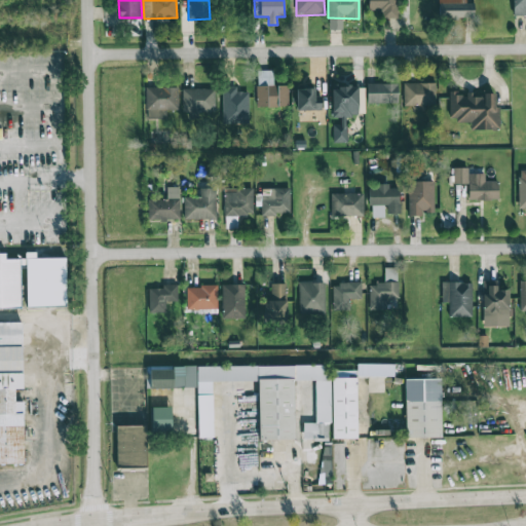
[(368,0),(369,10),(384,9),(384,19),(397,17),(397,0),(368,0)]
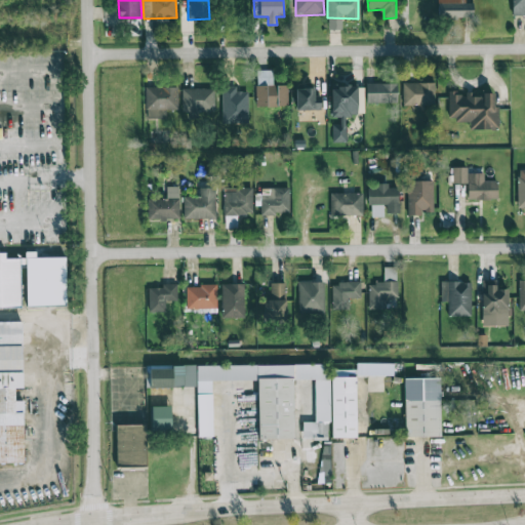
[(465,0),(437,0),(437,17),(473,17),(474,3),(466,3),(465,0)]
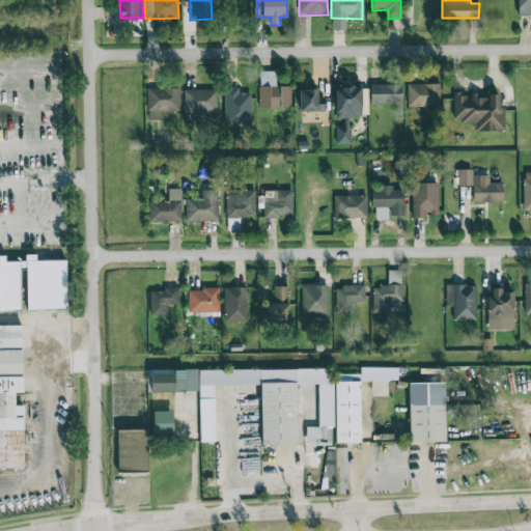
[(530,0),(516,0),(516,16),(530,16),(530,0)]
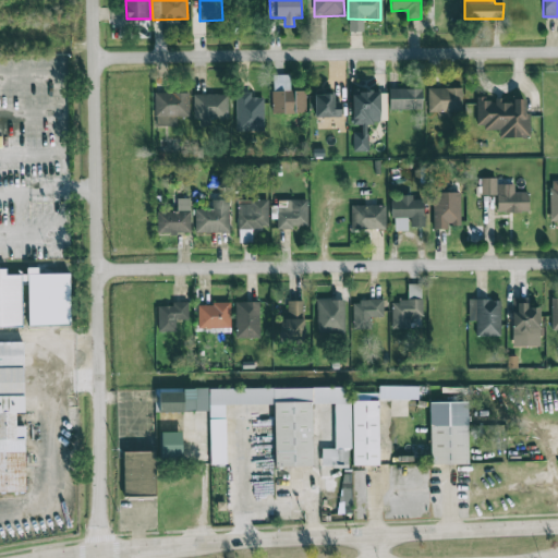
[(273,112),(305,113),(306,91),(290,91),(290,75),(273,74),(273,112)]
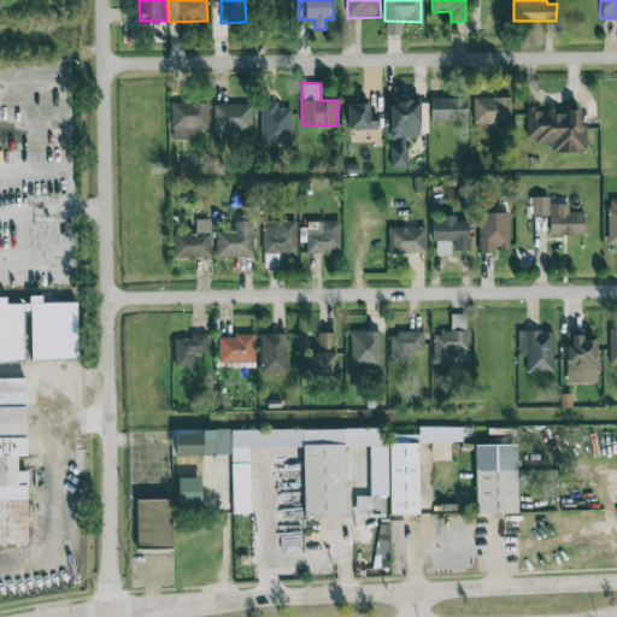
[(510,97),(472,98),(474,123),(510,123),(510,97)]
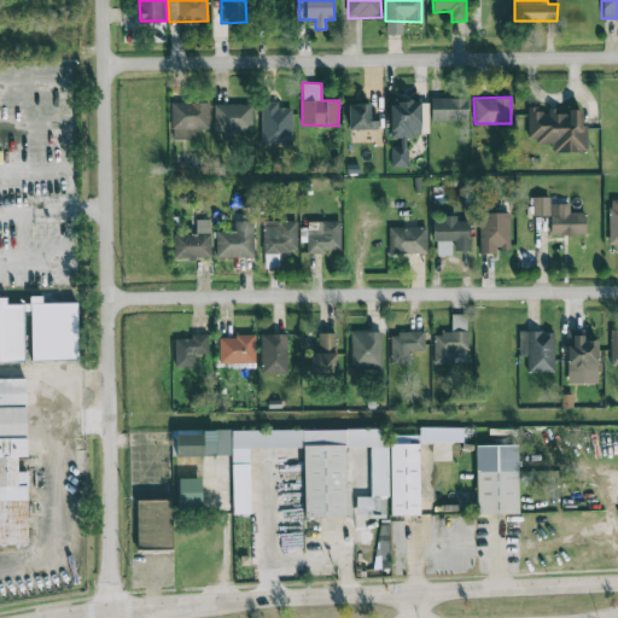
[(467,98),(431,98),(431,121),(467,122),(467,98)]
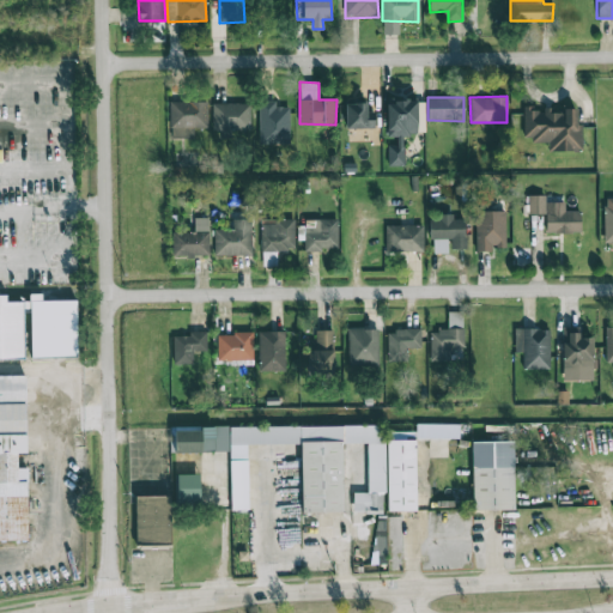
[(289,107),(275,107),(275,101),(259,101),(260,144),(290,144),(289,107)]
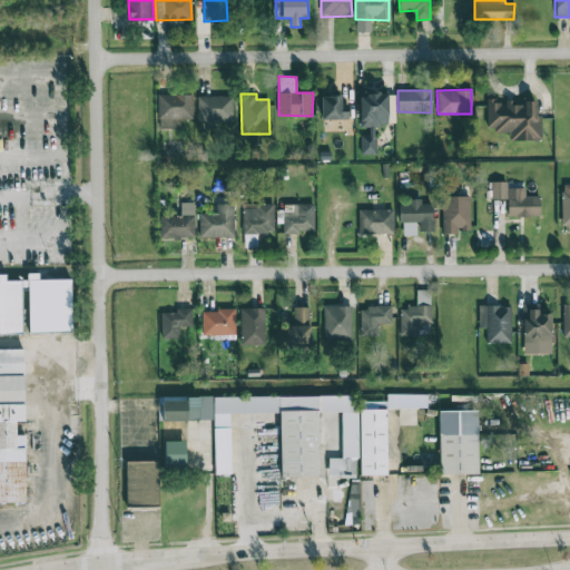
[(389,95),(360,94),(360,128),(370,128),(370,136),(361,136),(361,154),(376,154),(376,126),(389,126),(389,95)]
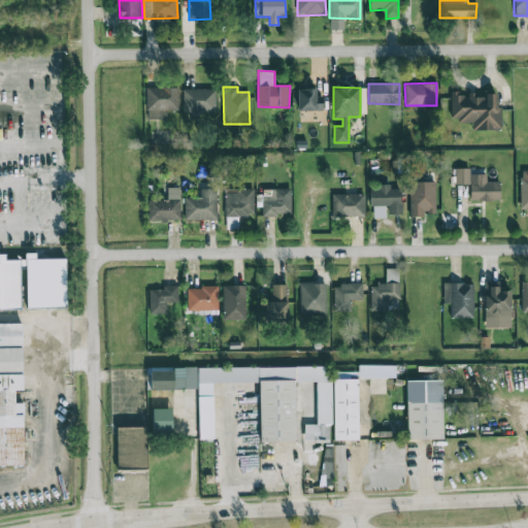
[(146,88),(146,120),(167,119),(167,110),(178,110),(178,88),(146,88)]
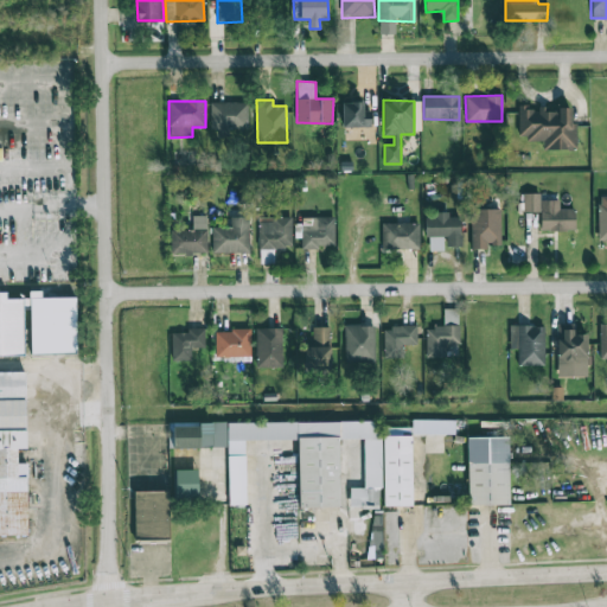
[(211,129),(221,128),(221,131),(248,131),(248,102),(210,103),(211,129)]
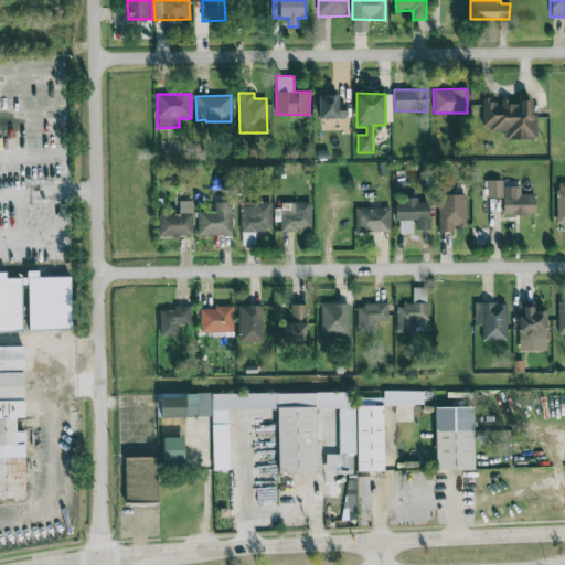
[(319,119),(345,118),(344,103),(339,103),(338,95),(318,95),(319,119)]
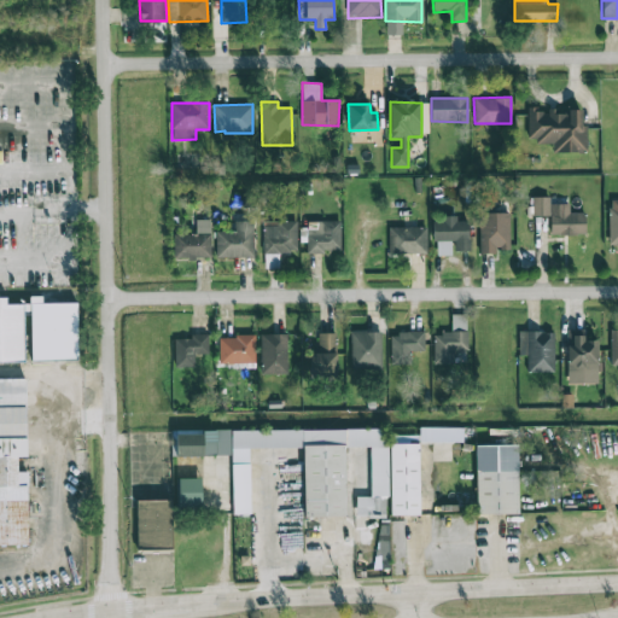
[(581,108),(528,109),(529,138),(536,138),(536,144),(552,144),(553,152),(587,152),(587,126),(581,126),(581,108)]
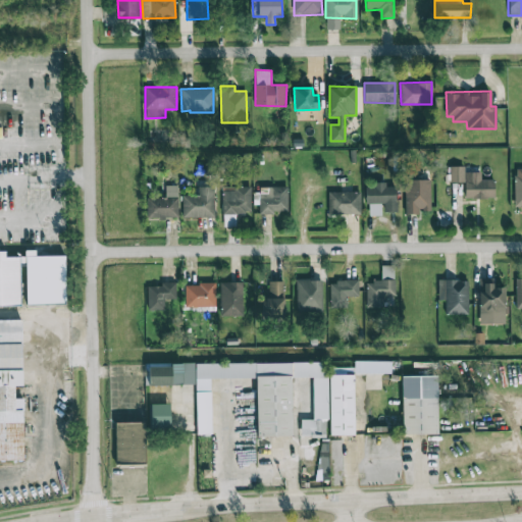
[(464,183),(465,199),(494,198),(494,179),(481,179),(481,171),(465,172),(464,166),(450,166),(450,183),(464,183)]
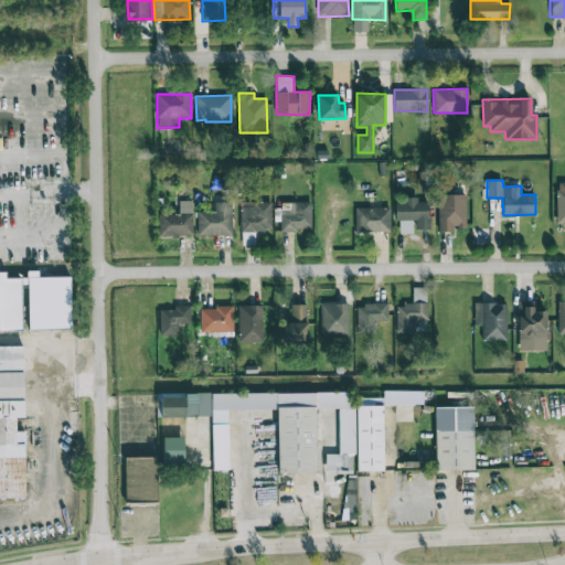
[(466,194),(438,195),(439,232),(452,232),(452,227),(467,227),(466,194)]
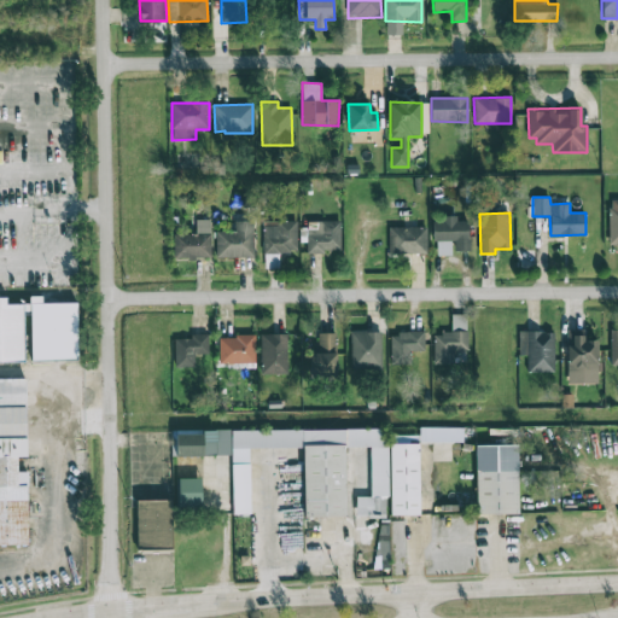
[(470,254),(470,221),(458,221),(458,219),(435,219),(435,254),(470,254)]
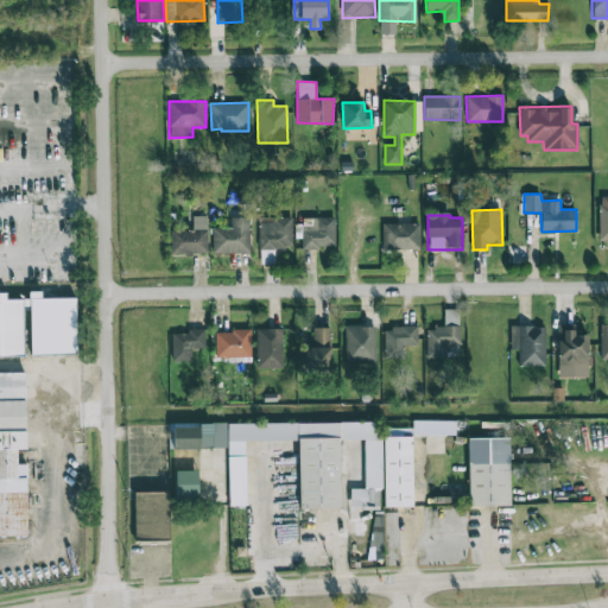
[(171,254),(208,254),(207,216),(192,216),(192,230),(170,230),(171,254)]
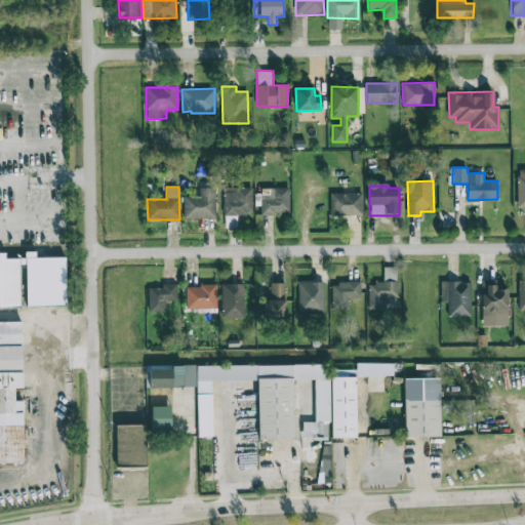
[(215,218),(215,188),(199,188),(200,196),(184,197),(184,218),(215,218)]
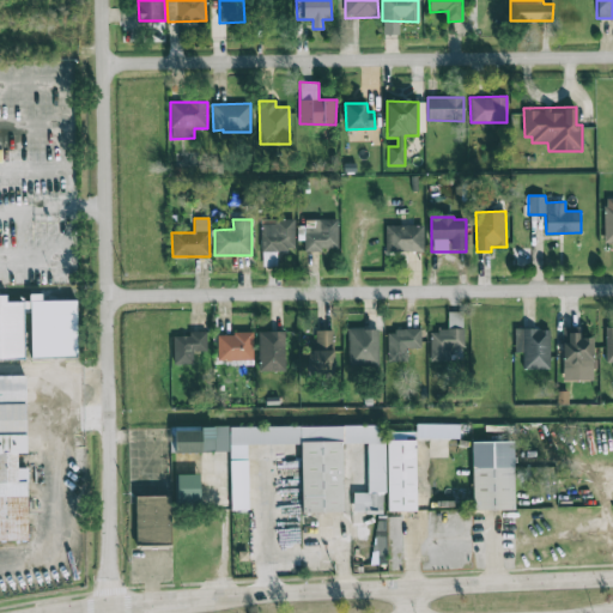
[(295,219),(261,219),(261,252),(295,250),(295,219)]
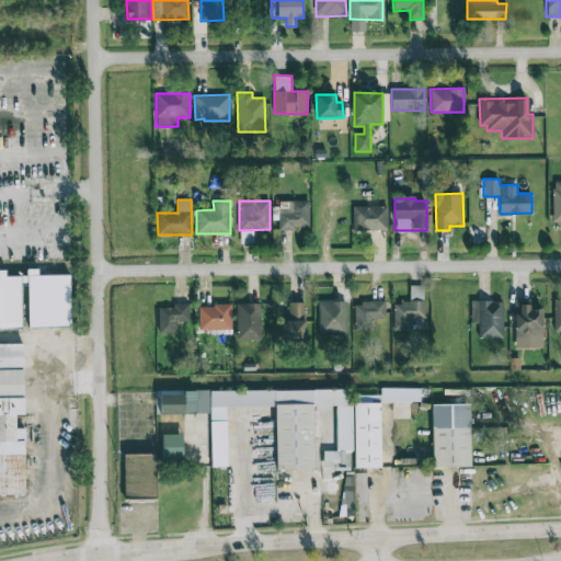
[(279,229),(310,228),(309,201),(278,202),(279,229)]
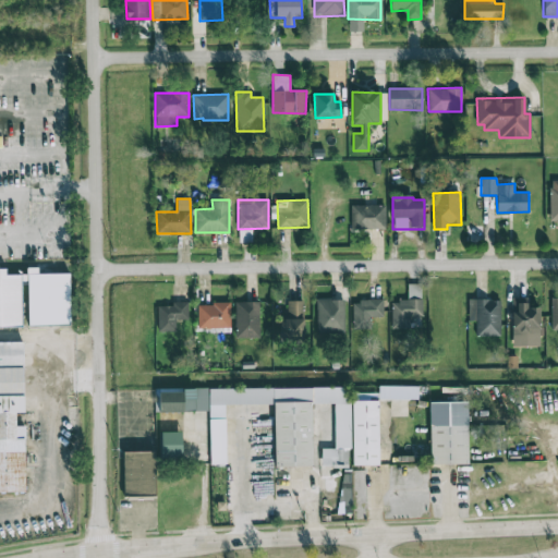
[(385,205),(351,205),(352,230),(386,230),(385,205)]
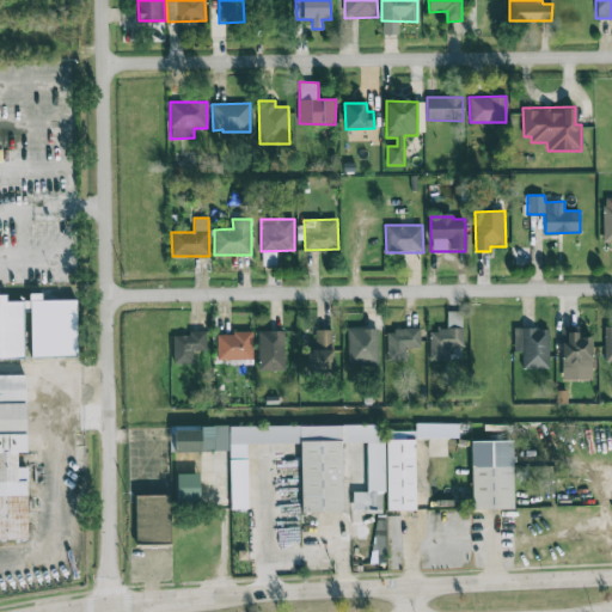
[(0,360),(73,359),(72,300),(37,301),(36,295),(22,295),(20,303),(1,303),(1,295),(0,295),(0,360)]
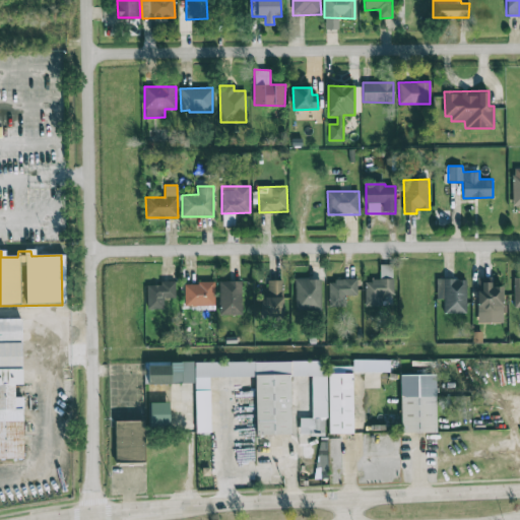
[(365,306),(382,307),(382,295),(393,295),(393,265),(380,264),(380,280),(365,280),(365,306)]
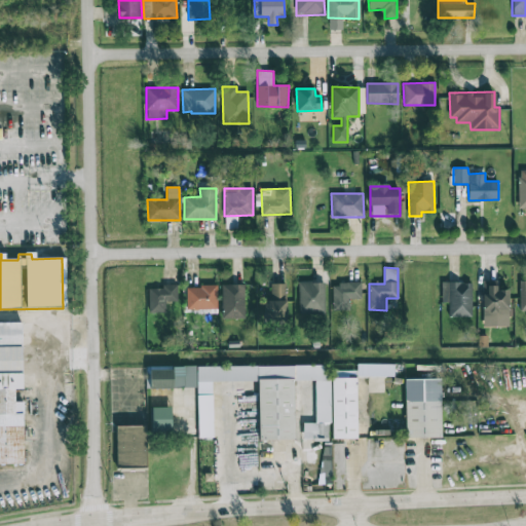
[(497,280),(482,282),(483,327),(509,327),(509,290),(497,290),(497,280)]
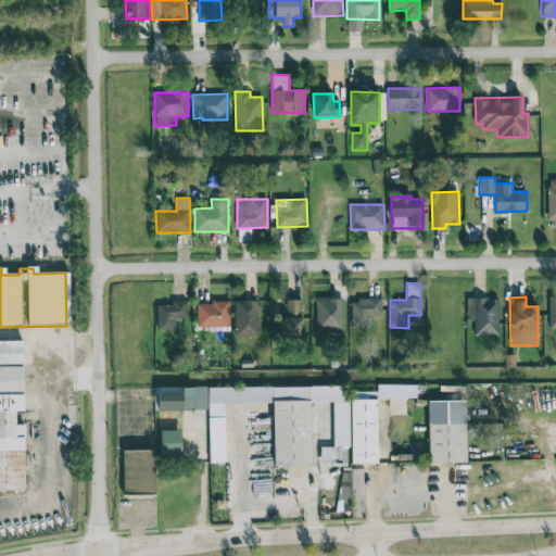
[(343,299),(316,298),(315,331),(343,331),(343,299)]
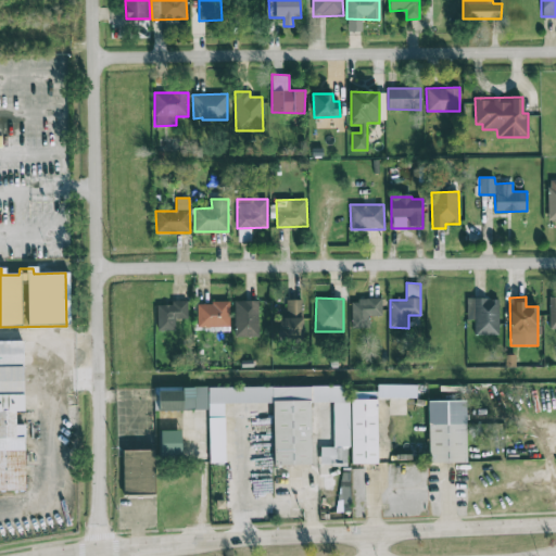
[(351,299),(352,328),(369,327),(369,316),(382,316),(381,299),(351,299)]
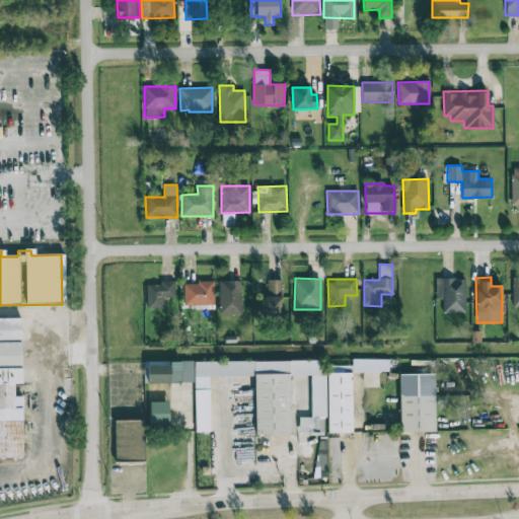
[(465,279),(435,279),(436,299),(443,298),(443,312),(465,312),(465,279)]
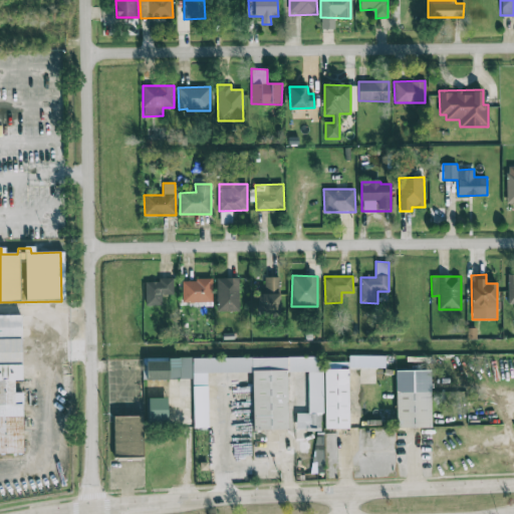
[(145,281),(146,305),(162,305),(161,295),(174,294),(174,277),(158,278),(158,281),(145,281)]
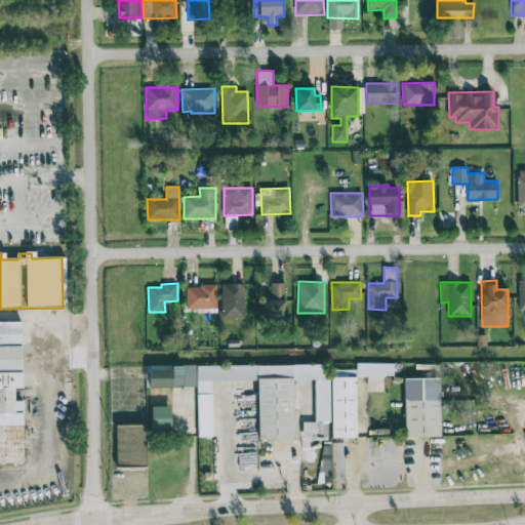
[(223,318),(244,317),(243,283),(221,284),(223,318)]
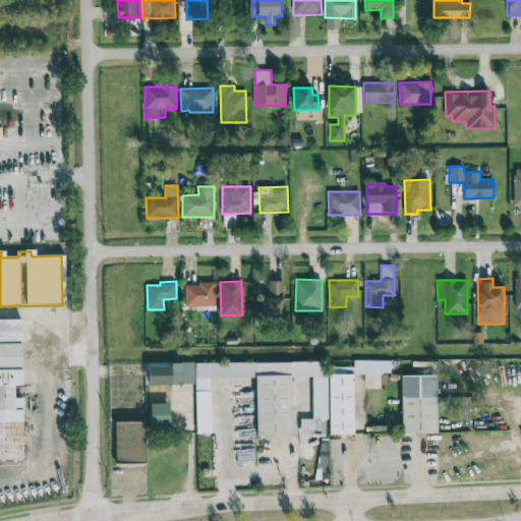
[(284,281),(268,281),(268,293),(262,293),(262,313),(283,314),(284,281)]
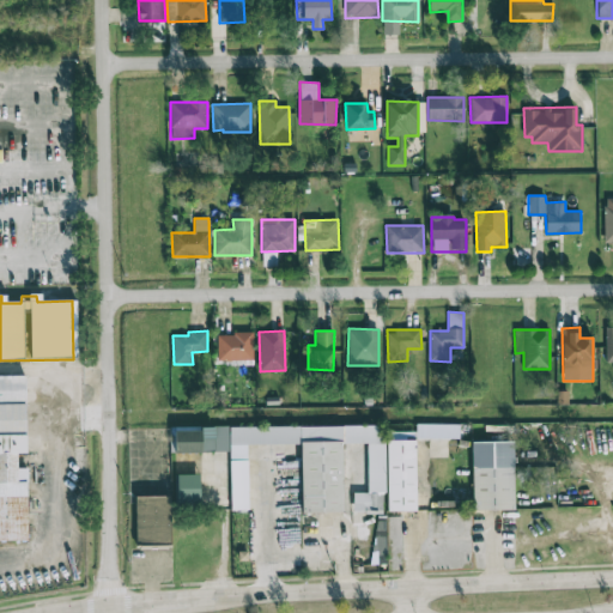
[(253,333),(218,334),(218,359),(253,359),(253,333)]
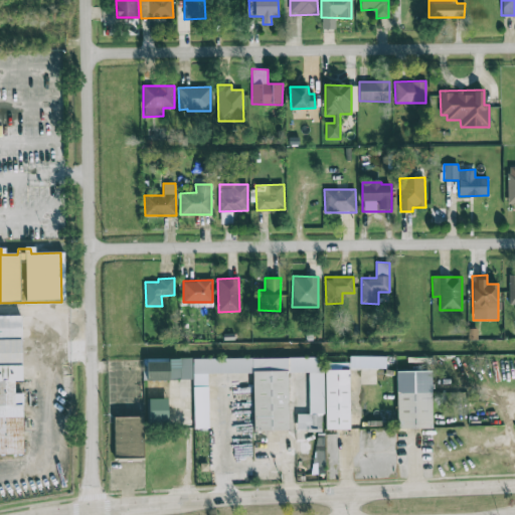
[(0,316),(16,316),(16,383),(7,383),(7,393),(17,393),(19,456),(0,456),(0,316)]
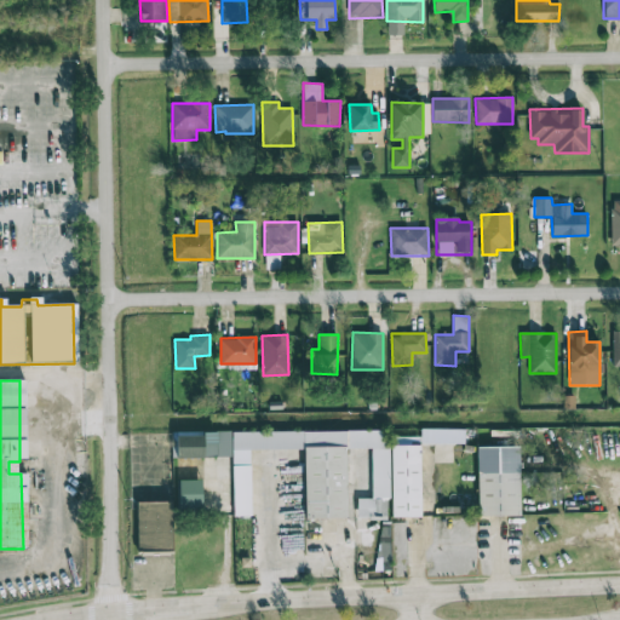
[(422,442),(422,428),(464,429),(464,443),(422,442)]
